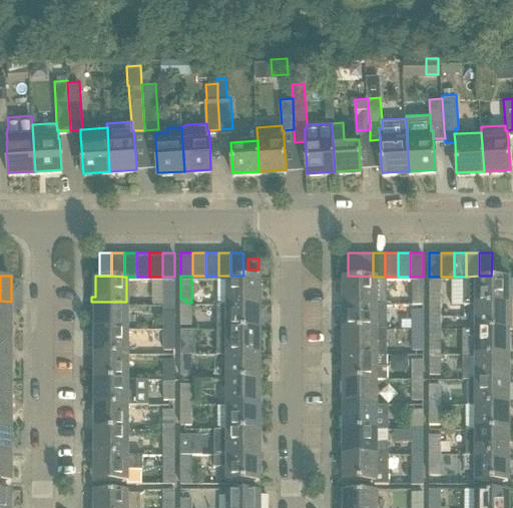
[(259,276),(243,276),(230,276),(227,276),(227,301),(259,301),(259,276)]
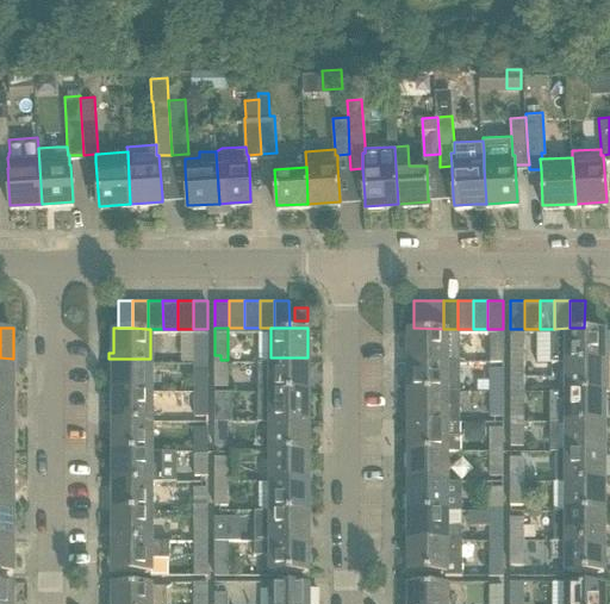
[(409,328),(409,357),(446,357),(446,329),(443,329),(414,328),(409,328)]
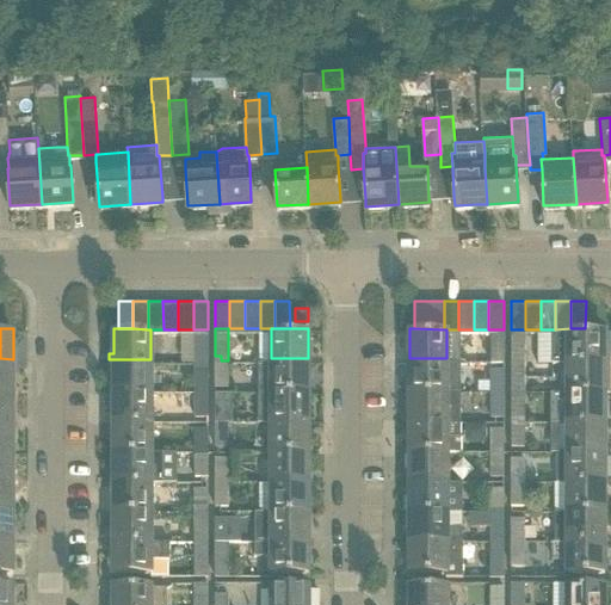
[(551,329),(551,358),(604,358),(604,347),(606,347),(609,344),(609,328),(585,328),(571,328),(555,329),(551,329)]
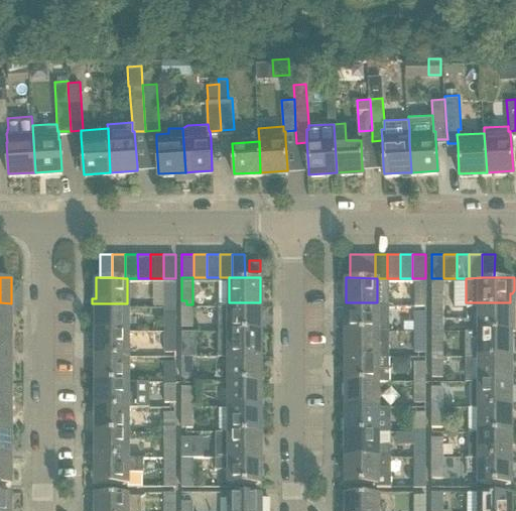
[(175,278),(164,278),(164,302),(175,302),(175,278)]
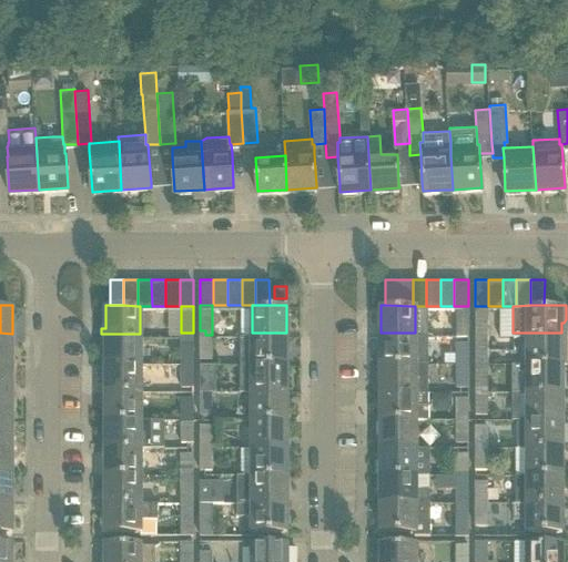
[(456,306),(456,333),(468,333),(468,306),(456,306)]
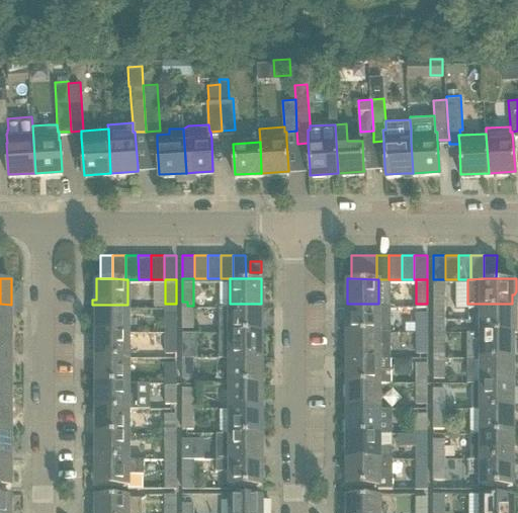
[(433,279),(433,283),(433,302),(438,302),(438,306),(444,306),(444,279),(433,279)]
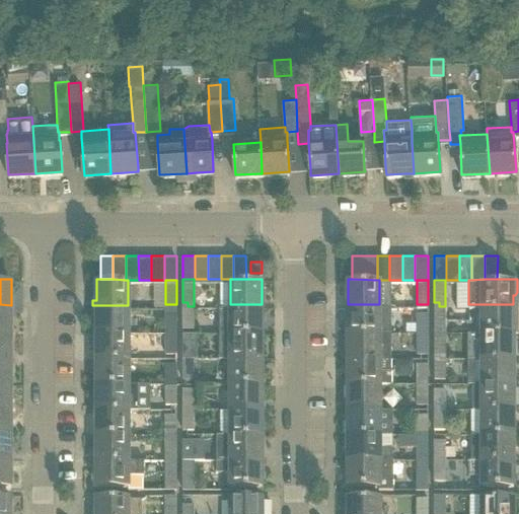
[(194,324),(194,306),(188,306),(188,302),(182,302),(182,324),(194,324)]
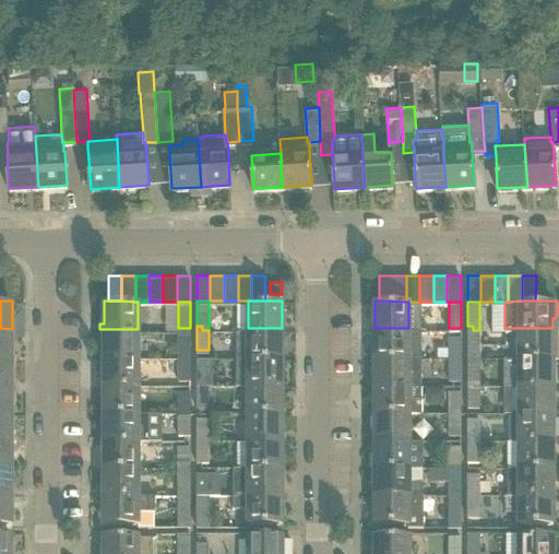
[(479,356),(479,330),(473,330),(473,326),(467,326),(467,356),(479,356)]
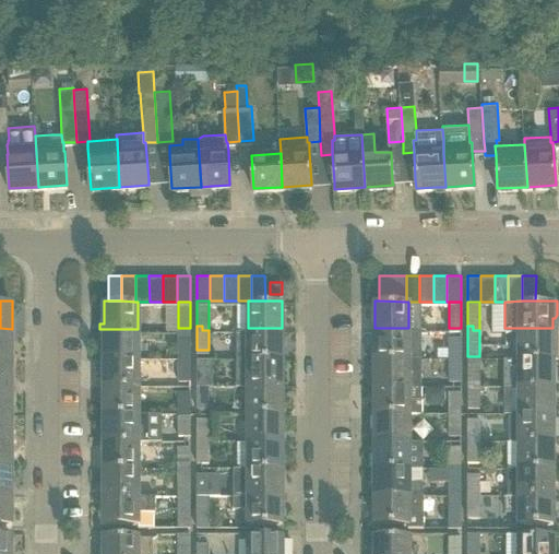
[(0,355),(12,356),(12,329),(0,328),(0,355)]
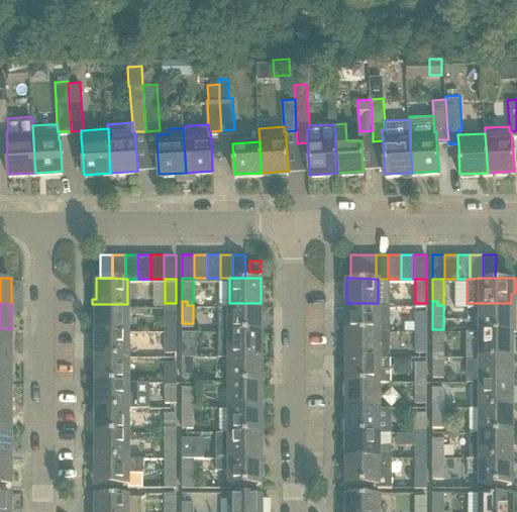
[(176,309),(176,303),(165,303),(165,327),(171,327),(171,331),(176,331),(176,309)]
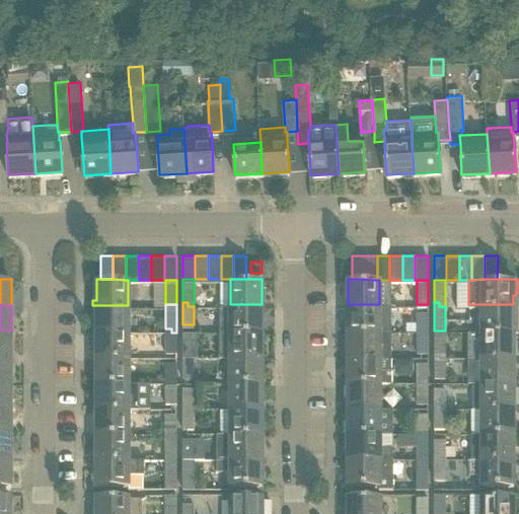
[(219,306),(219,331),(262,331),(262,304),(230,304),(230,306),(219,306)]
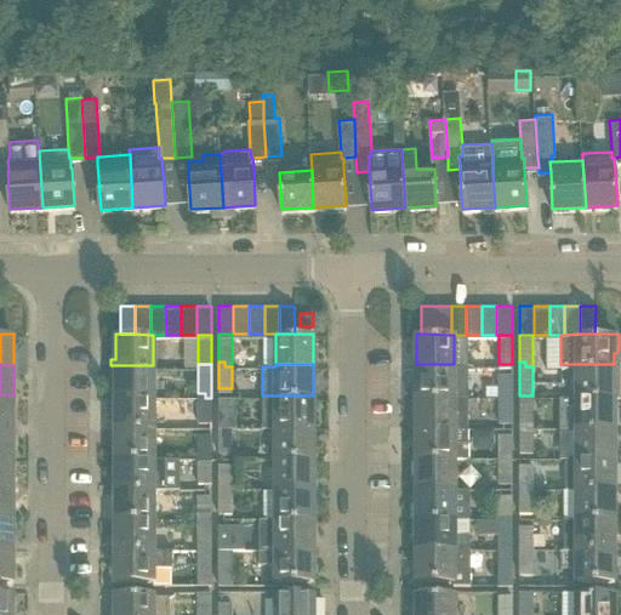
[(454,364),(416,364),(416,394),(468,394),(468,365),(454,365),(454,364)]
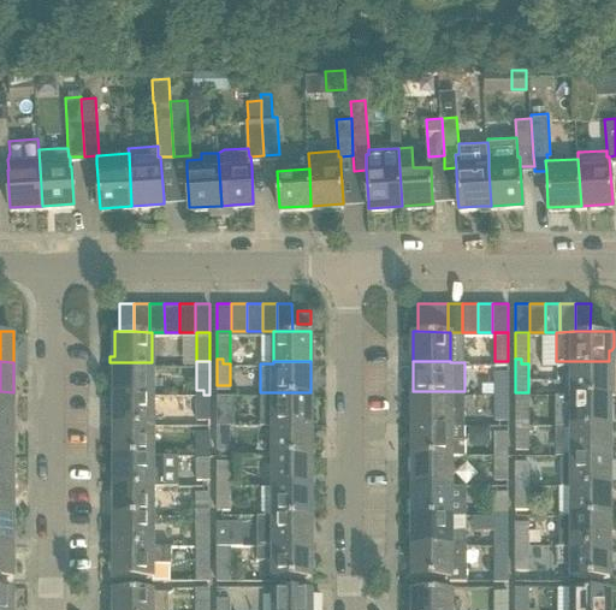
[(609,392),(609,361),(556,361),(556,362),(572,362),(572,392),(609,392)]
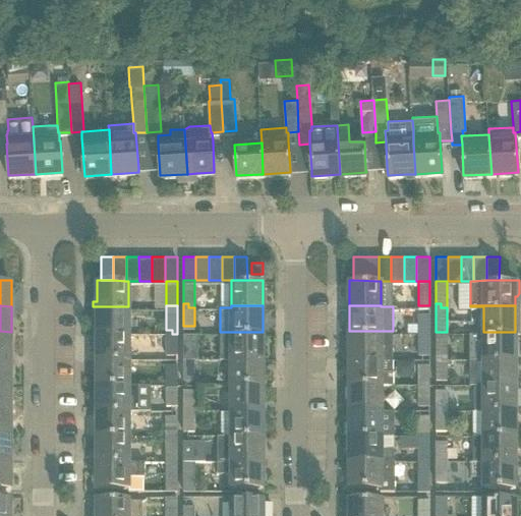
[(128,306),(93,306),(93,311),(97,311),(97,332),(128,332),(128,306)]
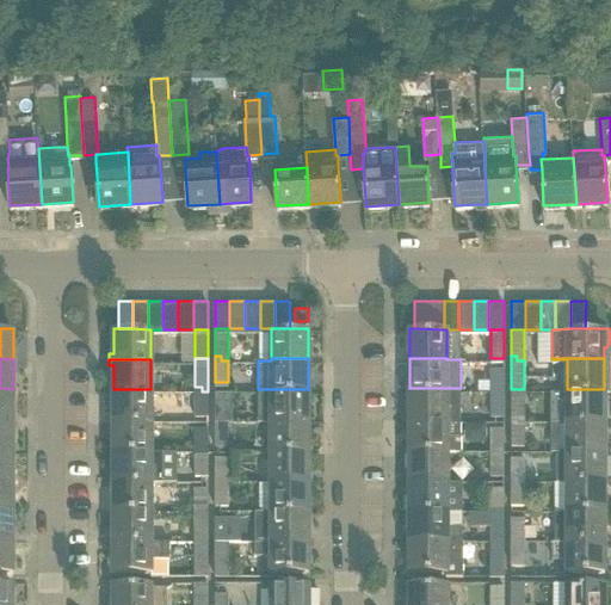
[(497,390),(504,390),(504,364),(491,364),(491,386),(497,386),(497,390)]
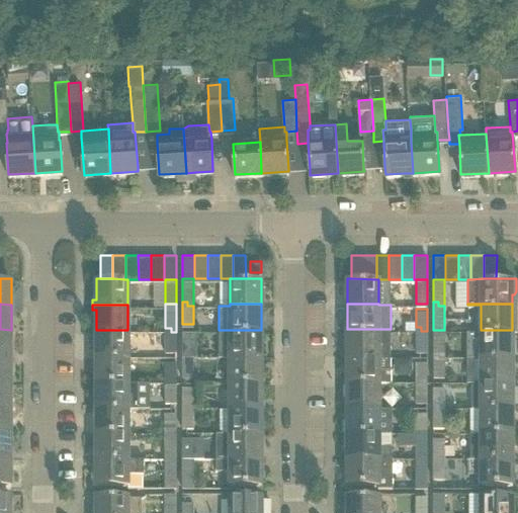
[(427,349),(427,331),(421,331),(421,327),(416,327),(416,349),(427,349)]
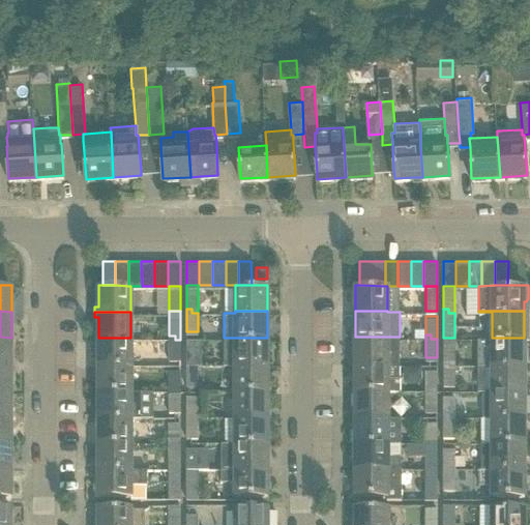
[(180,358),(180,340),(175,340),(175,336),(169,336),(169,358),(180,358)]
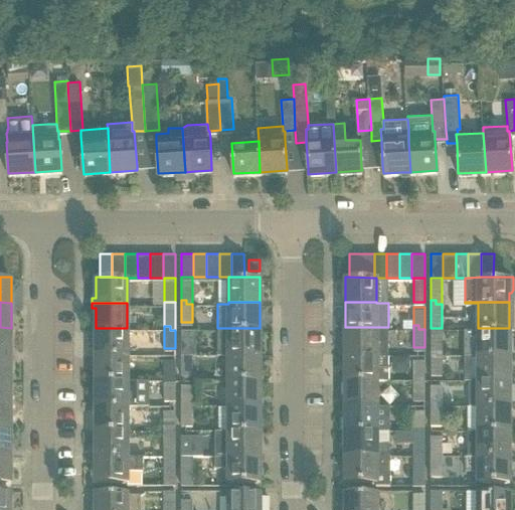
[(11,328),(0,327),(0,352),(11,353),(11,328)]
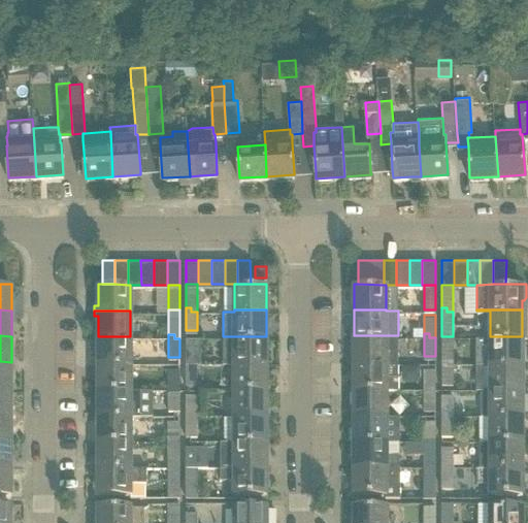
[(354,335),(354,362),(397,362),(398,335),(354,335)]
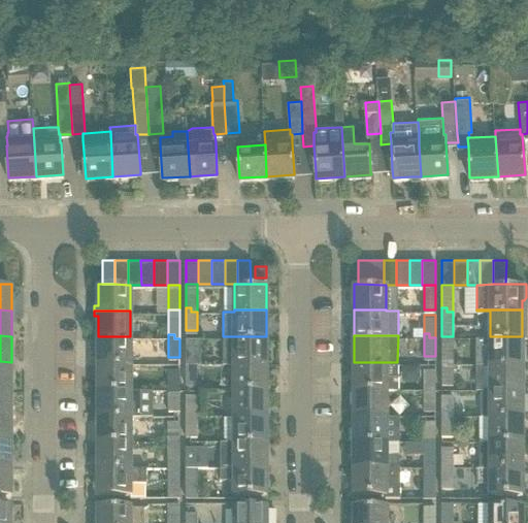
[(98,336),(98,362),(130,362),(130,336),(98,336)]
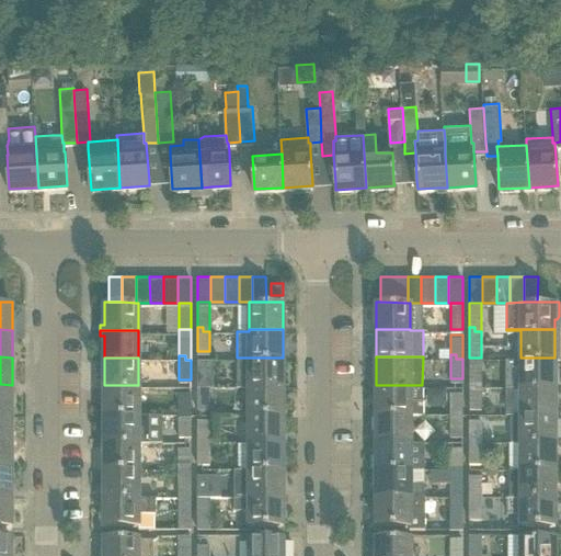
[(283,385),(283,358),(237,358),(237,384),(249,385),(283,385)]
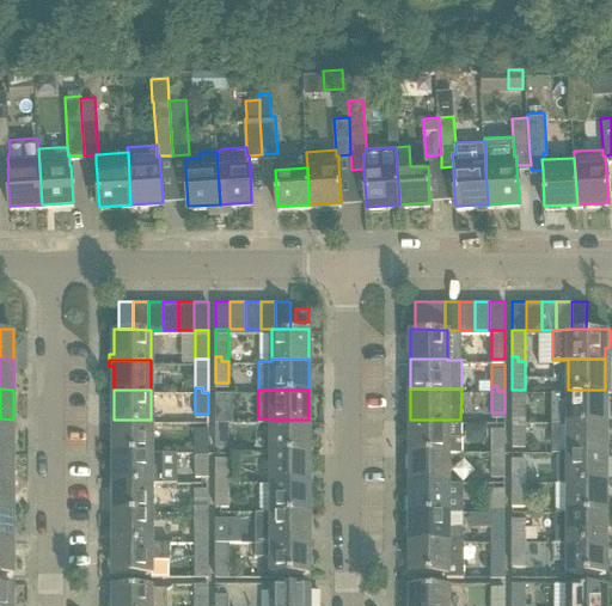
[(525,390),(512,390),(512,417),(518,417),(518,422),(525,422),(525,390)]
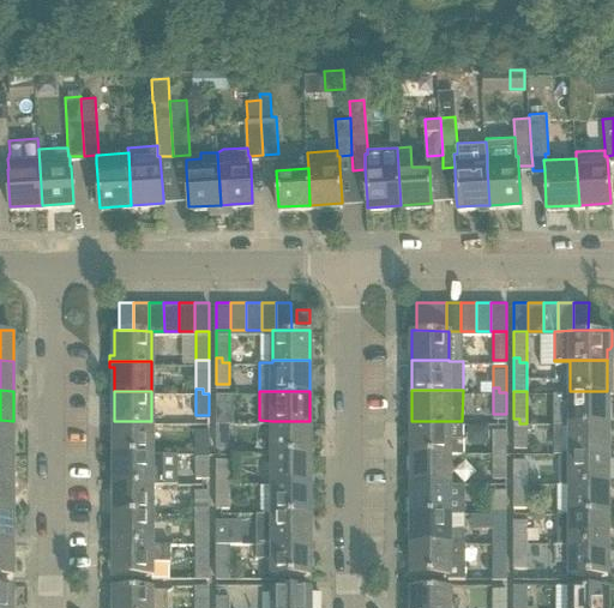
[(570,391),(570,421),(607,421),(607,391),(570,391)]
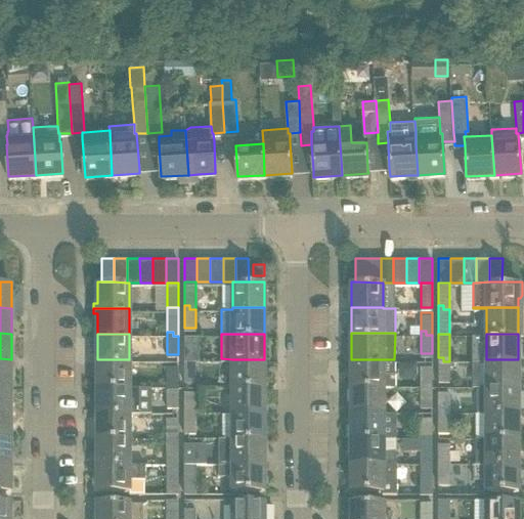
[(184,339),(184,357),(189,357),(189,361),(195,361),(195,339),(184,339)]
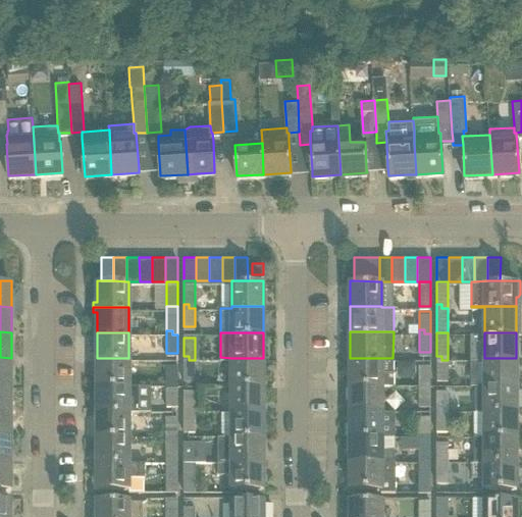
[(195,378),(195,360),(189,360),(189,356),(184,356),(184,378),(195,378)]
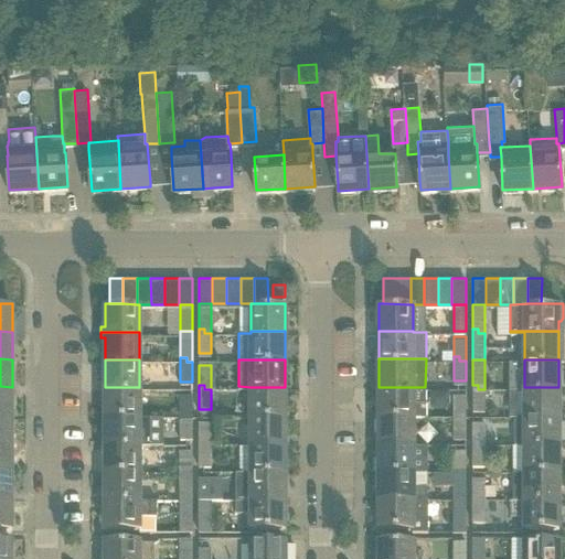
[(478,385),(472,385),(472,409),(484,409),(484,389),(478,389),(478,385)]
